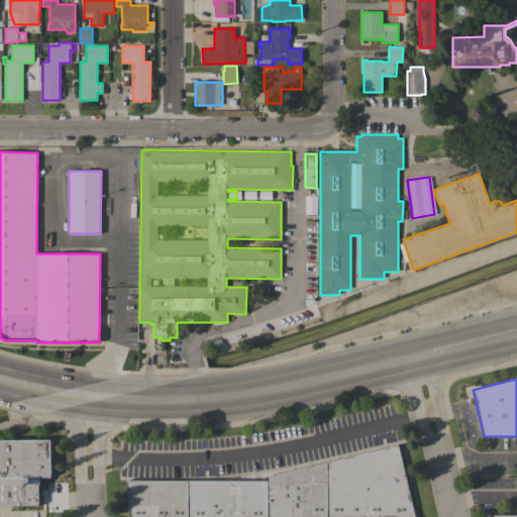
[(0,439),(52,439),(52,478),(40,478),(40,484),(39,484),(39,506),(0,506),(0,439)]
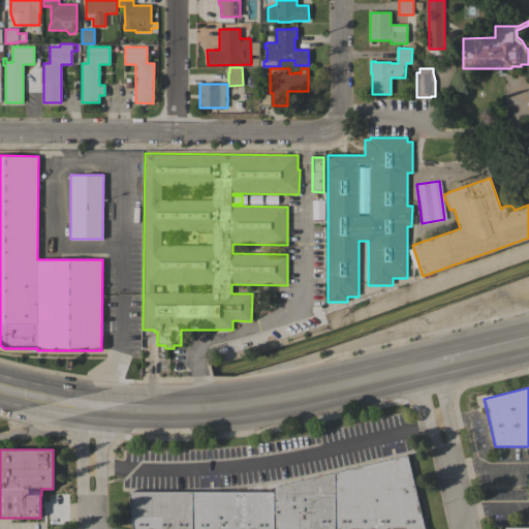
[(407,456),(424,528),(131,528),(128,491),(274,492),(274,488),(407,456)]
